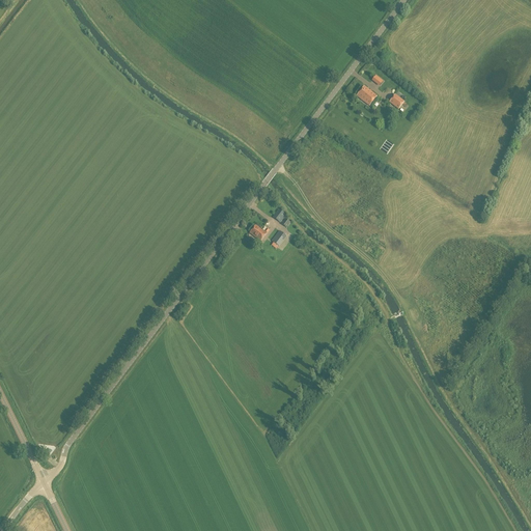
[(369,106),(376,96),(364,87),(357,96),(369,106)]
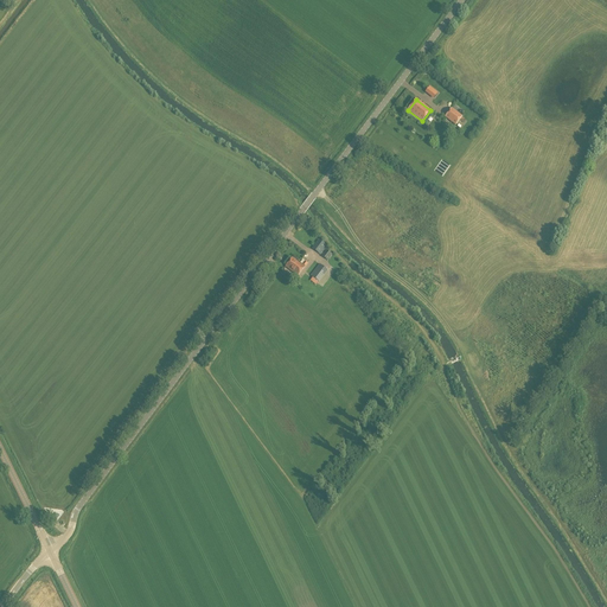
[(455,126),(462,116),(452,108),(445,117),(455,126)]
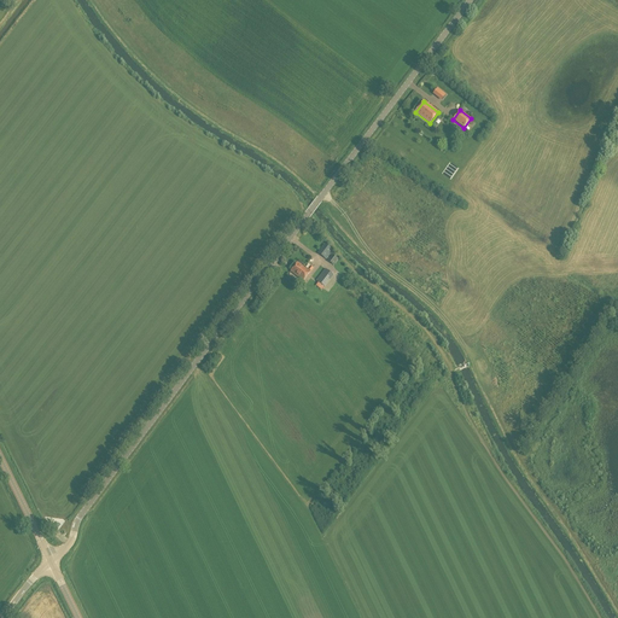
[(326,260),(333,251),(325,245),(318,254),(326,260)]
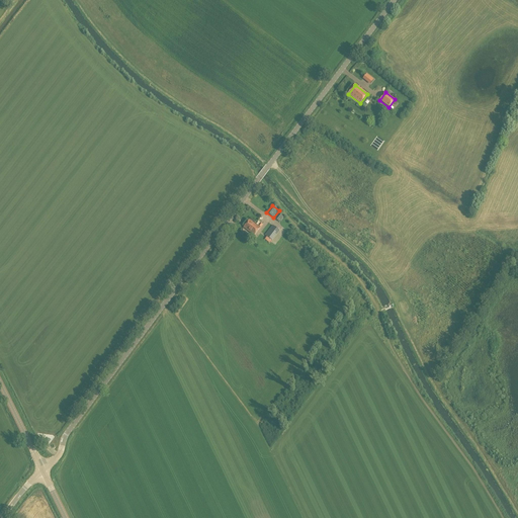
[(279,223),(283,218),(278,213),(274,219),(279,223)]
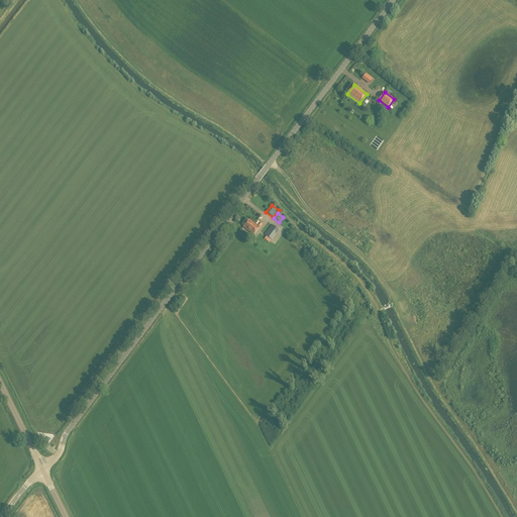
[(257,226),(254,223),(249,219),(243,227),(253,235),(262,224),(261,223),(257,226)]
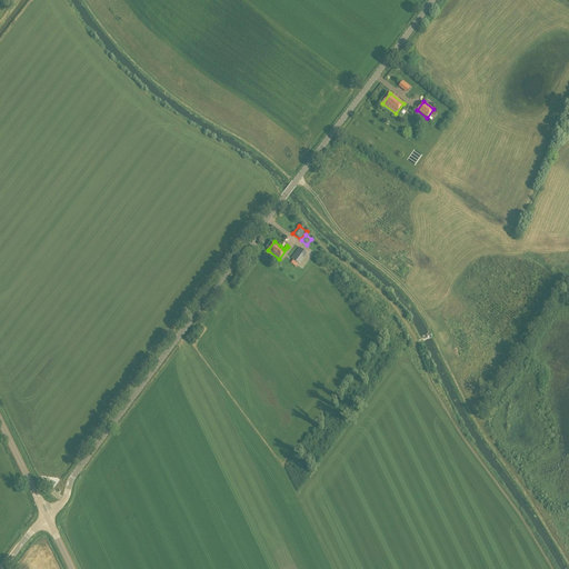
[(307,255),(299,248),(297,251),(305,258),(307,255)]
